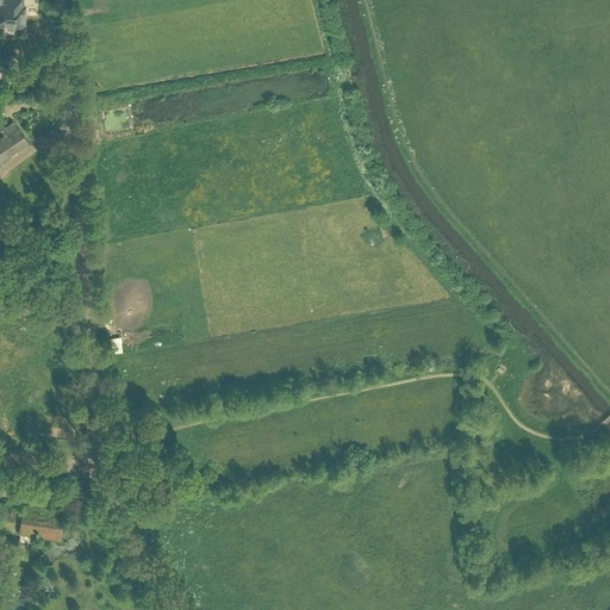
[(23,0),(2,0),(2,5),(1,5),(0,6),(0,25),(24,27),(25,6),(23,6),(23,0)]
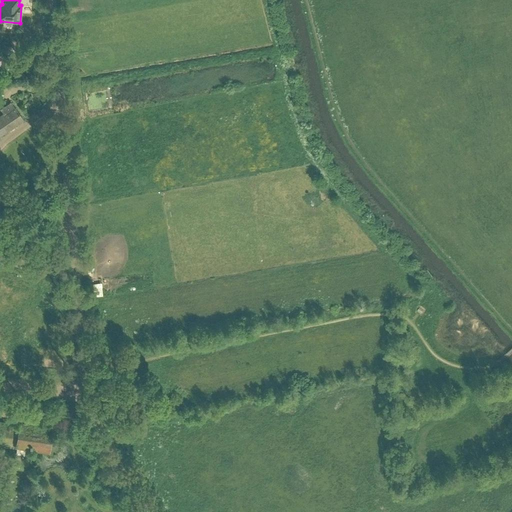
[(13,45),(2,45),(1,68),(11,69),(13,45)]
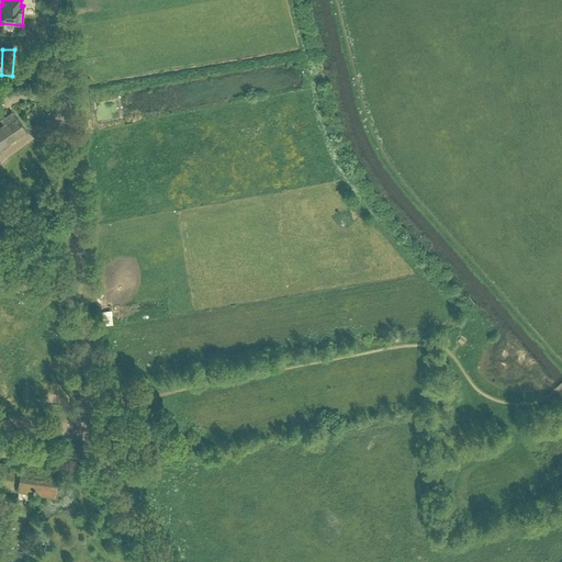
[(0,126),(0,132),(6,141),(14,135),(17,137),(25,132),(11,112),(0,120),(3,124),(0,126)]
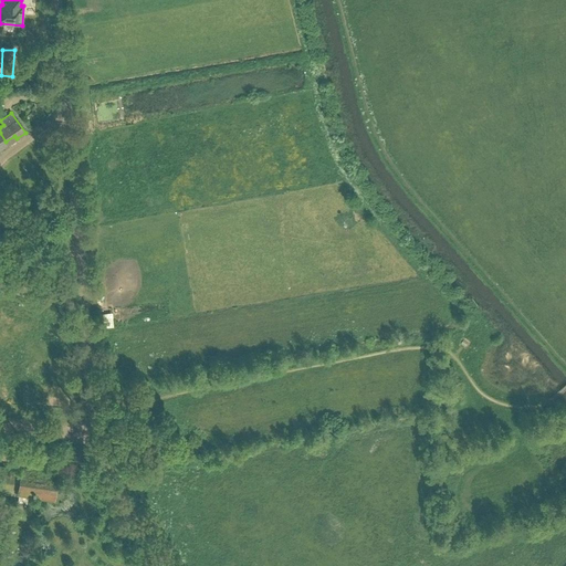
[(17,496),(54,500),(56,475),(51,475),(51,471),(41,470),(41,467),(29,465),(28,469),(20,468),(17,496)]
